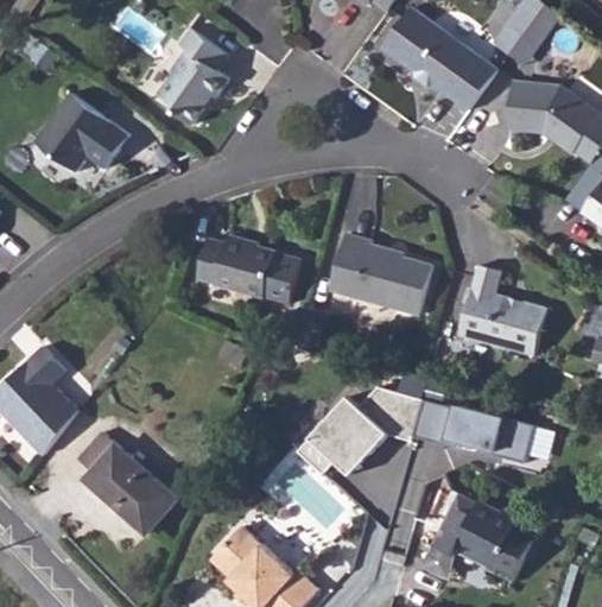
[(544,5),(538,0),(525,0),(509,24),(524,33),(544,5)]
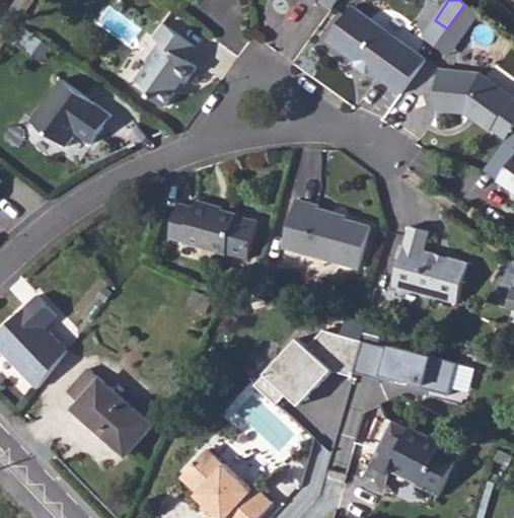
[(476,14),(464,4),(447,28),(459,38),(476,14)]
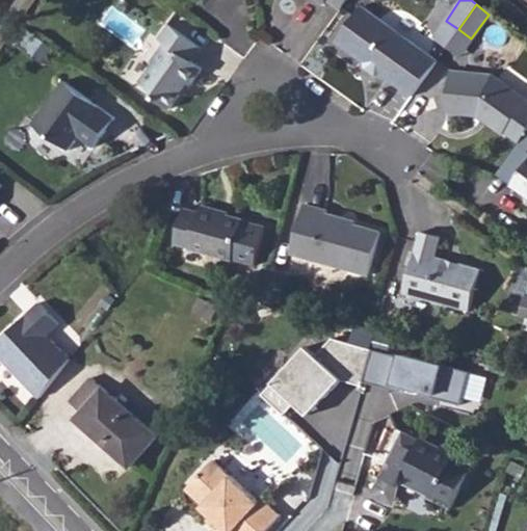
[(433,63),(435,61),(359,7),(334,43),(362,63),(363,69),(373,76),(378,76),(410,97),(433,63)]
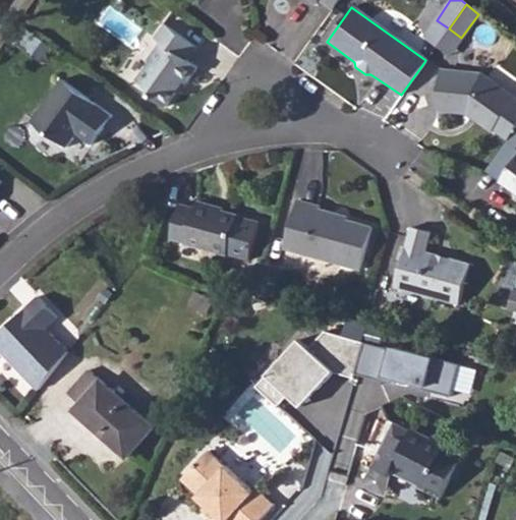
[(185,60),(194,47),(163,23),(153,38),(159,42),(146,60),(148,61),(135,79),(148,89),(149,95),(164,106),(175,91),(181,81),(184,82),(184,81),(195,67),(185,60)]
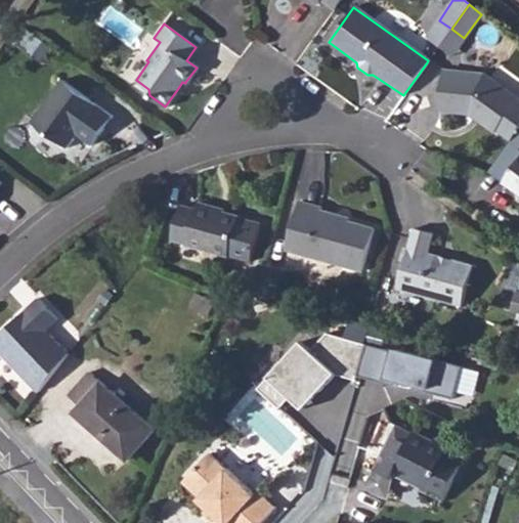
[(464,38),(451,29),(439,46),(451,54),(464,38)]
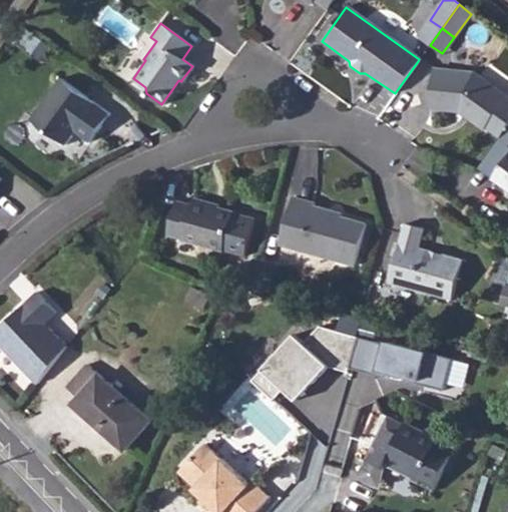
[(499,137),(507,124),(507,97),(473,73),(433,69),(428,109),(458,112),(483,130),(485,127),(499,137)]
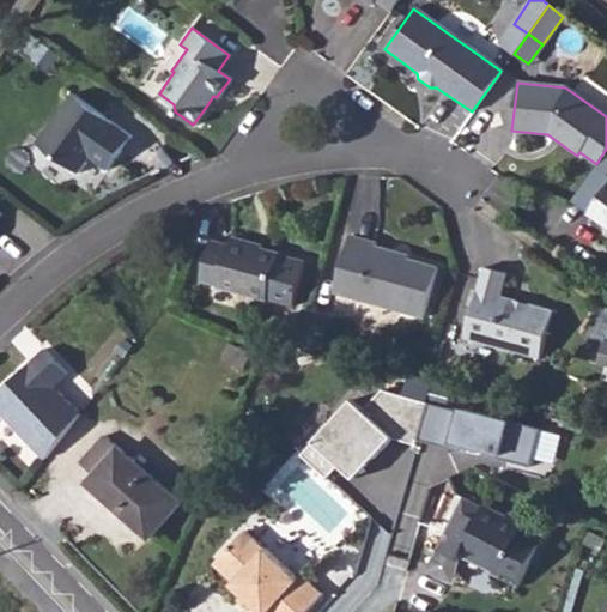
[(131,134),(73,91),(36,140),(77,170),(89,155),(105,168),(131,134)]
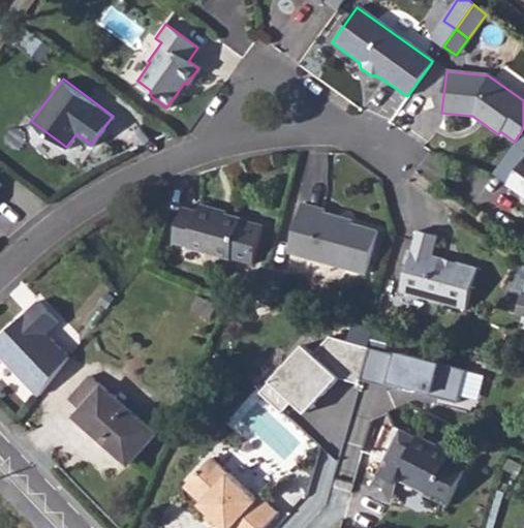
[(189,84),(187,83),(187,84),(184,83),(178,92),(181,95),(189,84)]
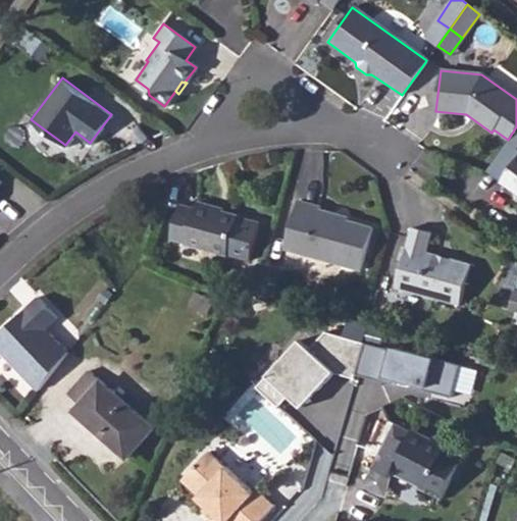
[(516,157),(500,181),(513,192),(515,189),(516,189),(516,157)]
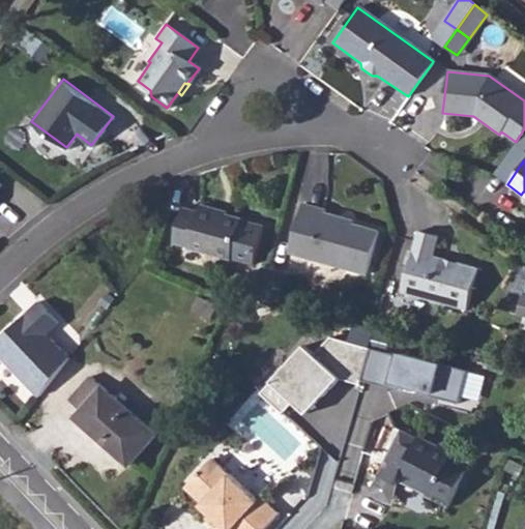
[(286,254),(365,275),(376,232),(350,225),(340,222),(341,218),(321,213),(322,210),(299,204),(286,254)]
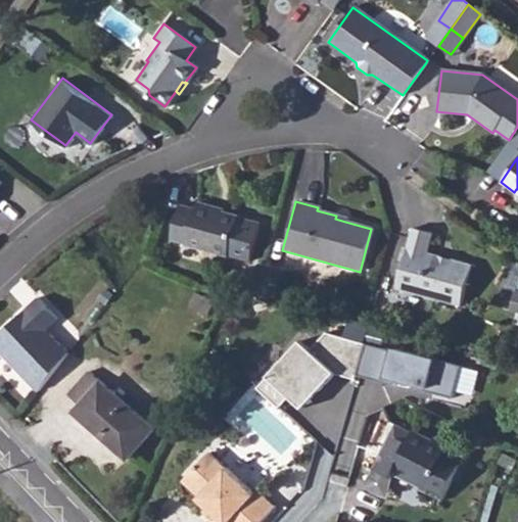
[(235,219),(212,211),(212,209),(194,204),(193,210),(178,206),(169,241),(252,264),(262,227),(235,219)]
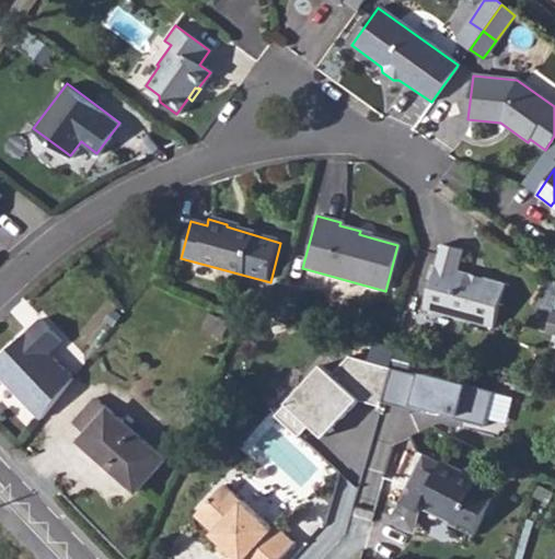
[(460,251),(440,245),(423,310),(490,328),(503,284),(480,279),(478,281),(467,278),(469,276),(454,272),(460,251)]
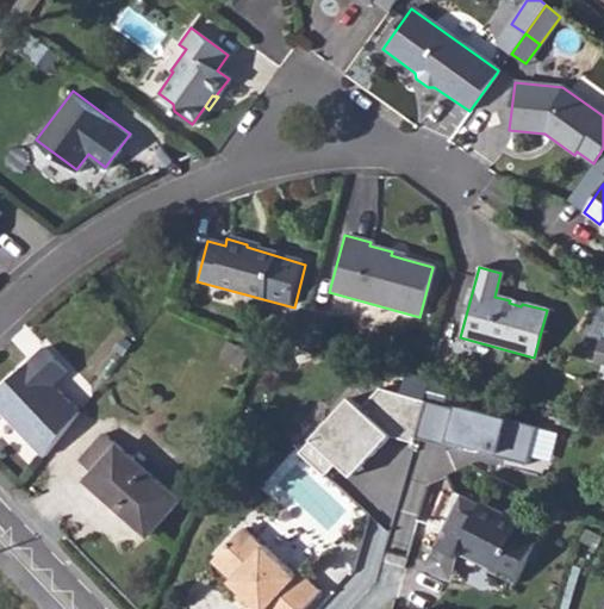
[(0,415),(41,458),(76,412),(50,386),(63,373),(41,349),(0,387),(0,415)]
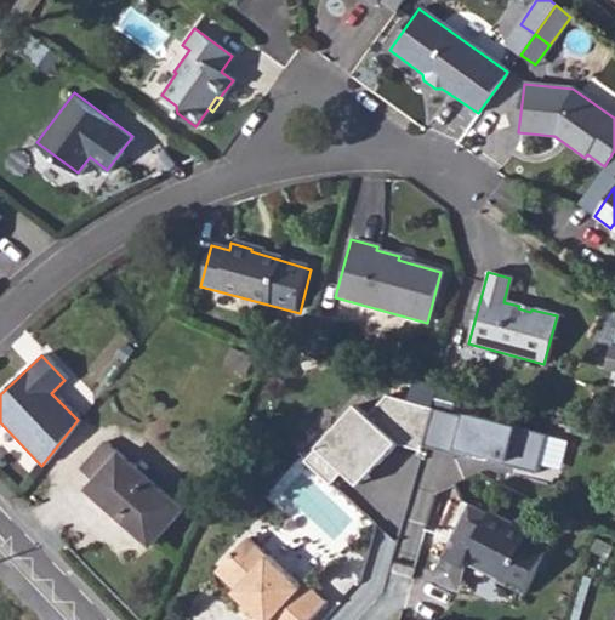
[(297,459),(322,482),(335,468),(351,483),(394,443),(417,450),(420,445),(431,408),(383,394),(362,414),(349,403),(297,459)]
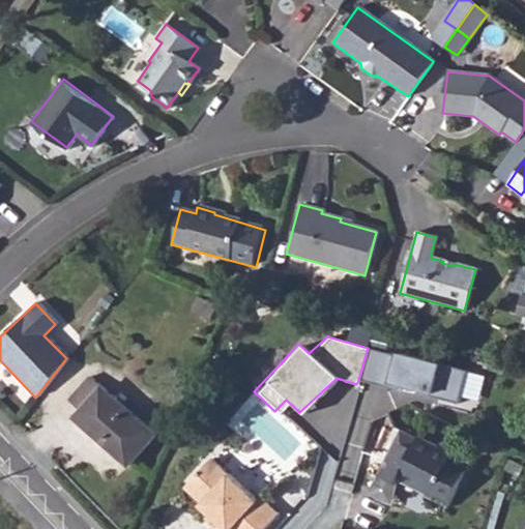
[(396,356),(368,348),(358,380),(397,391),(399,386),(419,391),(418,395),(455,406),(465,374),(396,353),(396,356)]
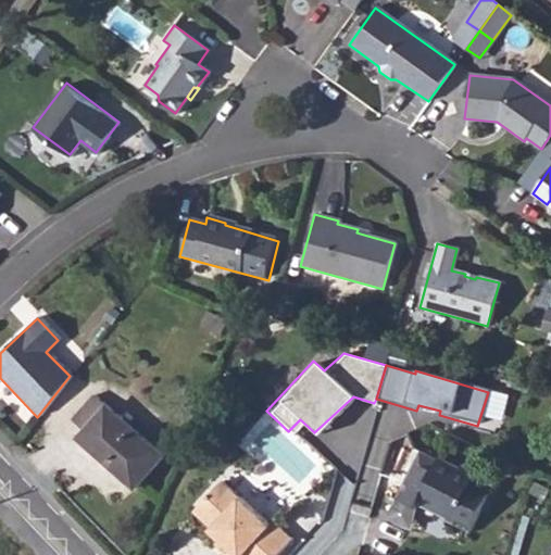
[(84,430),(104,406),(92,395),(71,419),(84,430)]
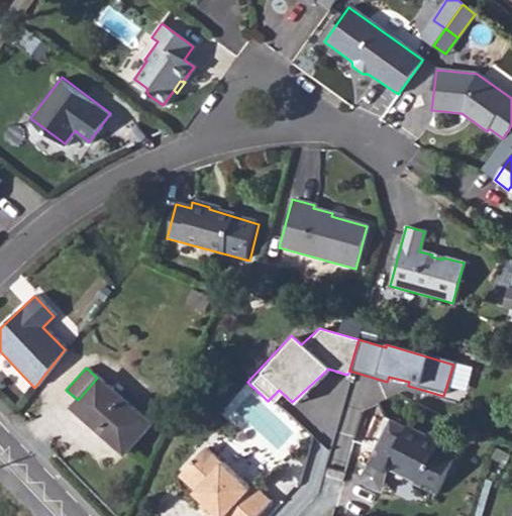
[(97,378),(72,407),(122,453),(148,424),(97,378)]
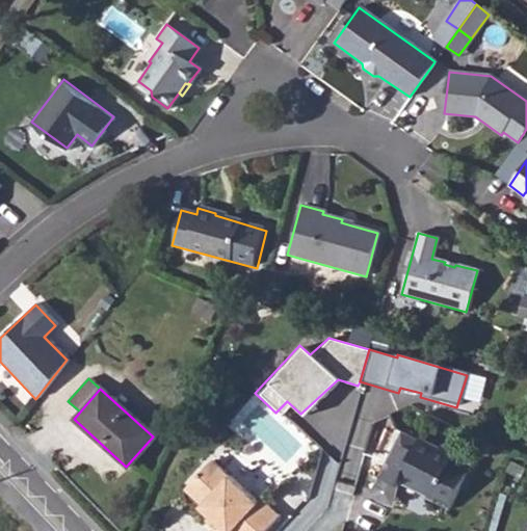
[(410,454),(395,446),(365,498),(381,508),(387,509),(393,489),(396,482),(428,500),(425,504),(443,513),(465,471),(416,445),(410,454)]
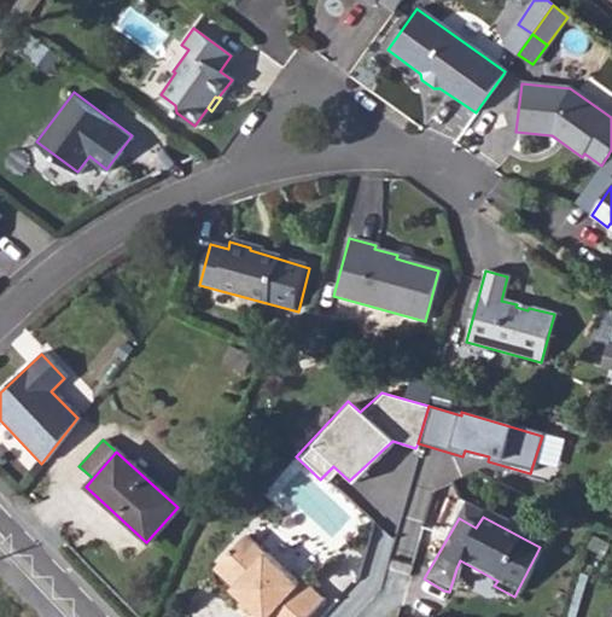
[(233,587),(244,597),(254,607),(263,616),(267,616),(306,616),(324,598),(304,577),(298,582),(250,534),(217,568),(235,585),(233,587)]
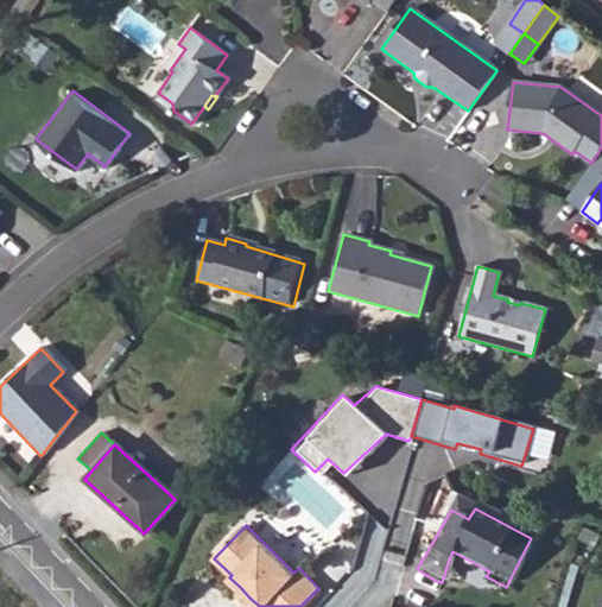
[(249,598),(240,587),(234,592),(245,602),(249,598)]
